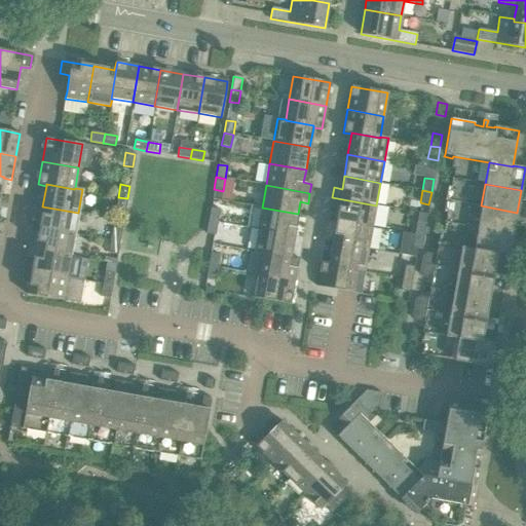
[(125,212),(127,198),(118,197),(116,210),(125,212)]
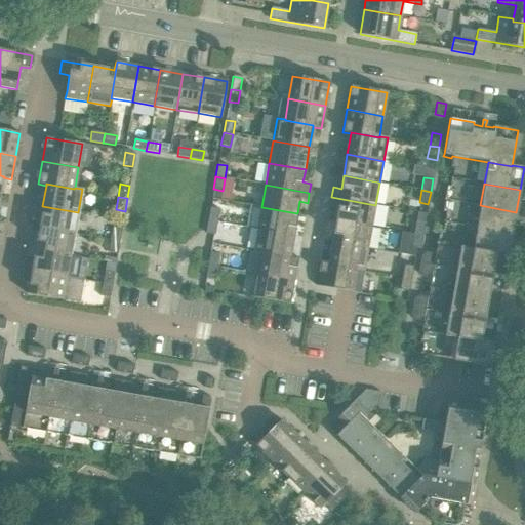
[(371,227),(375,205),(331,197),(329,206),(337,208),(335,220),(371,227)]
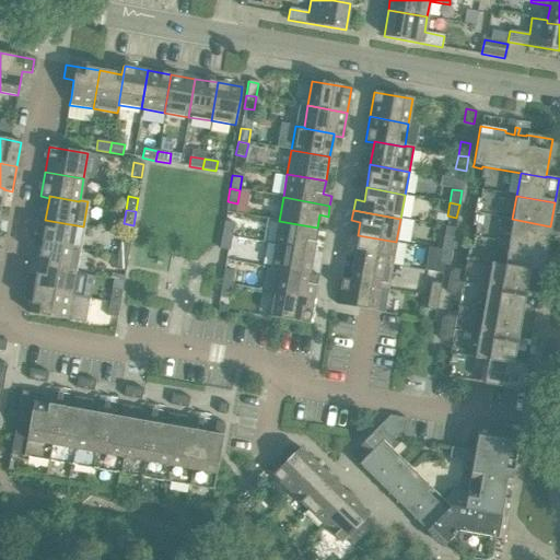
[(547,249),(550,226),(512,219),(508,243),(547,249)]
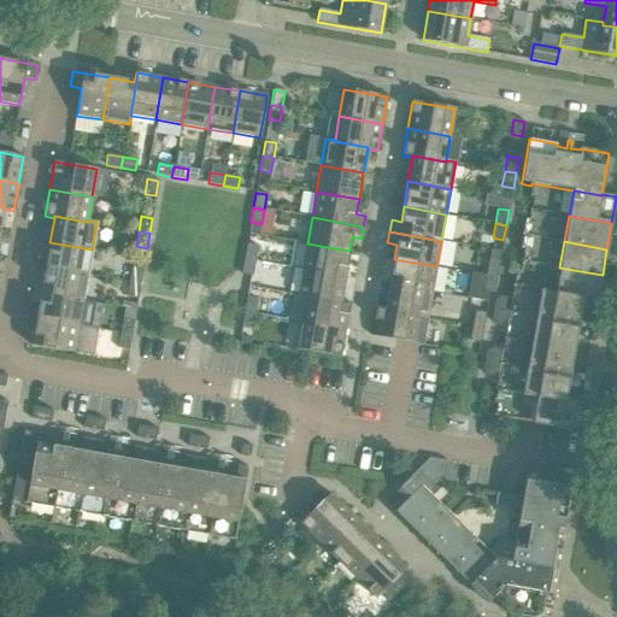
[(88,275),(92,250),(50,242),(45,266),(88,275)]
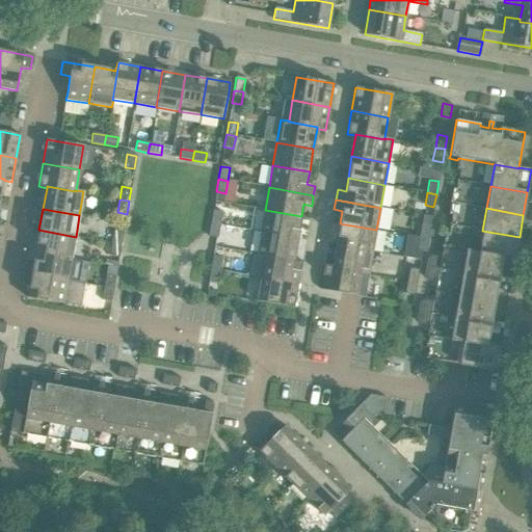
[(297,239),(301,216),(265,210),(261,232),(297,239)]
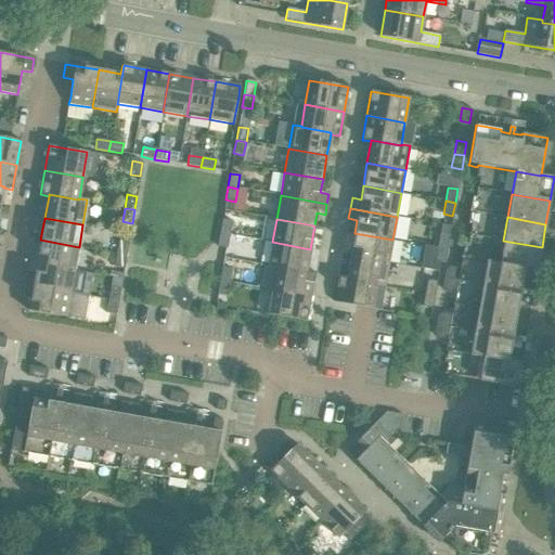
[(229,235),(232,221),(222,220),(219,233),(229,235)]
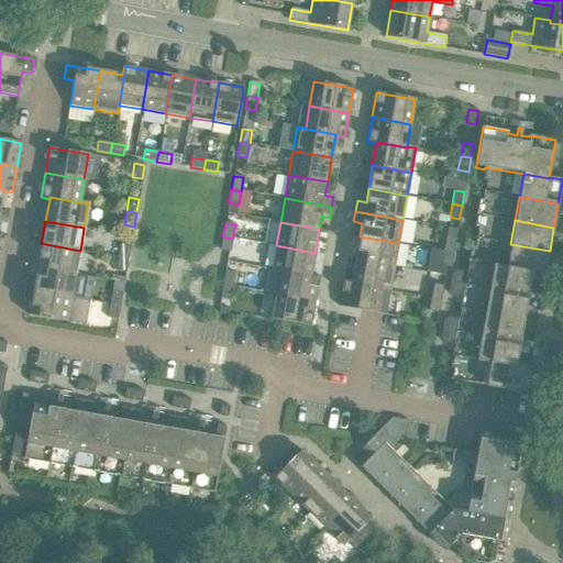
[(230,252),(232,239),(222,236),(220,250),(230,252)]
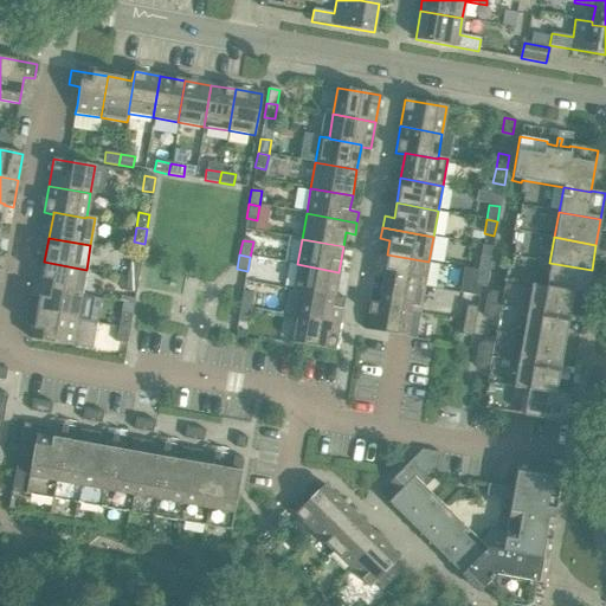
[(424,288),(429,262),(387,255),(382,279),(424,288)]
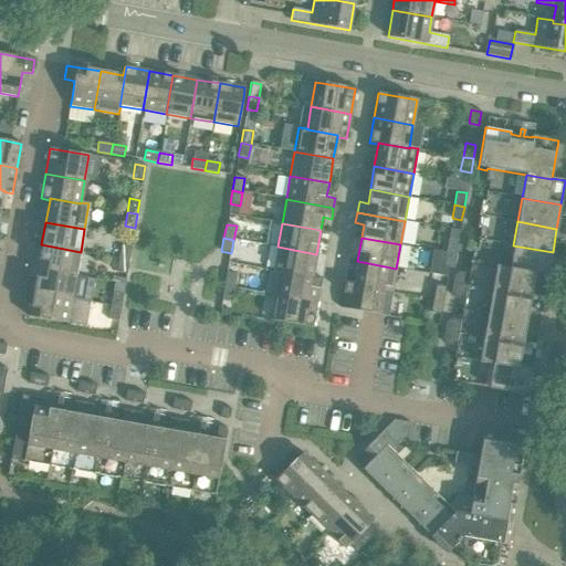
[(456,254),(458,241),(448,239),(446,253),(456,254)]
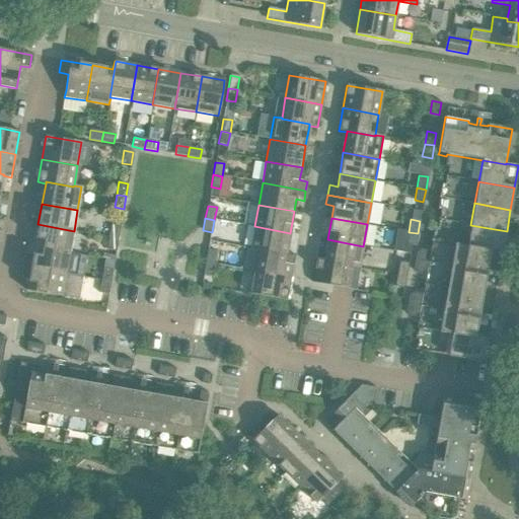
[(70,252),(74,231),(38,224),(35,237),(28,236),(26,245),(70,252)]
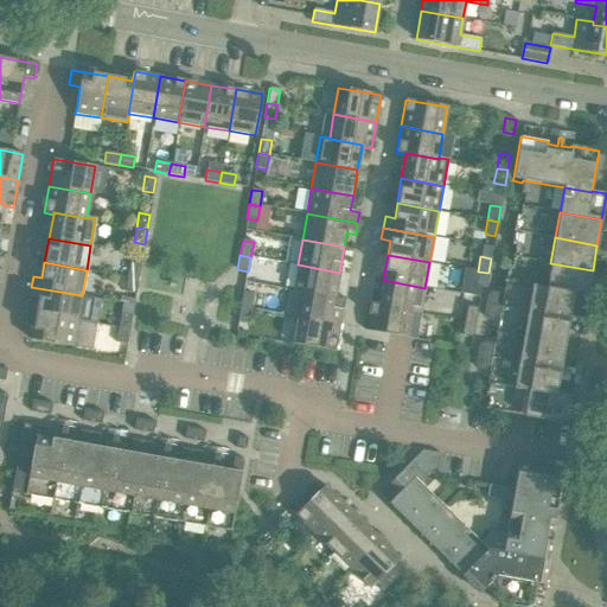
[(138,280),(140,264),(129,263),(127,278),(138,280)]
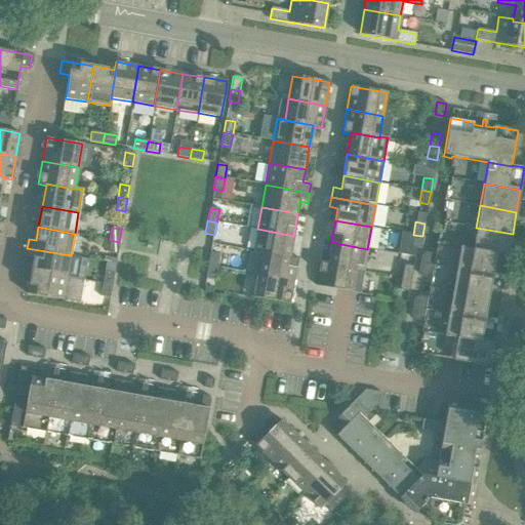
[(509,256),(513,234),(476,228),(472,249),(472,250),(495,254),(509,256)]
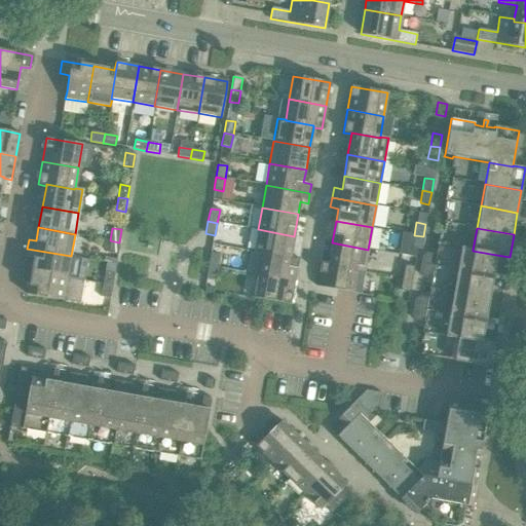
[(290,257),(294,236),(258,229),(254,253),(262,254),(262,253),(290,258),(290,257)]
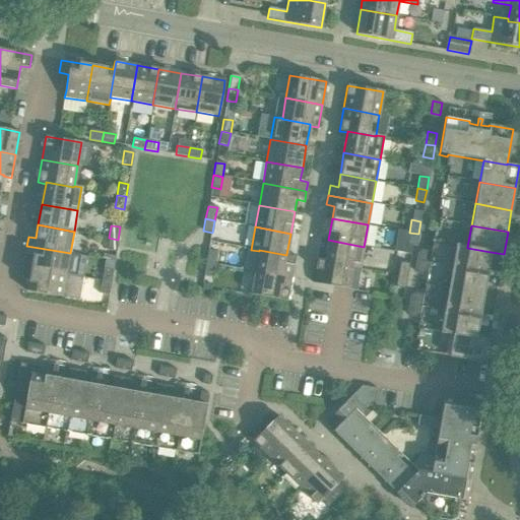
[(416,247),(418,234),(409,233),(407,245),(416,247)]
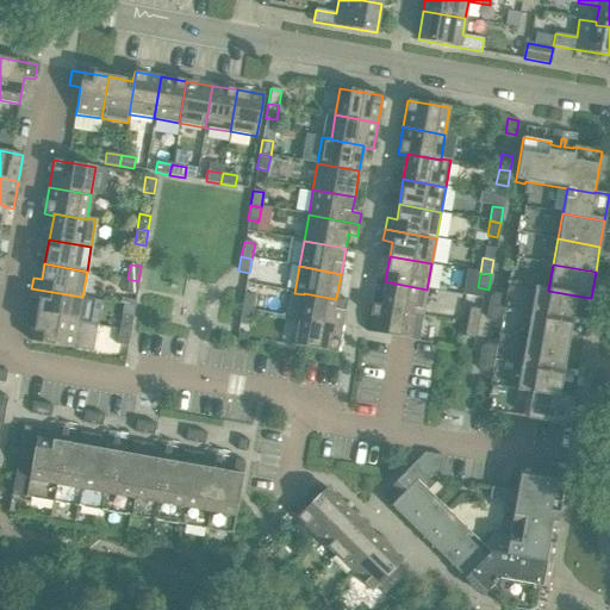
[(136,296),(138,281),(128,279),(125,294),(136,296)]
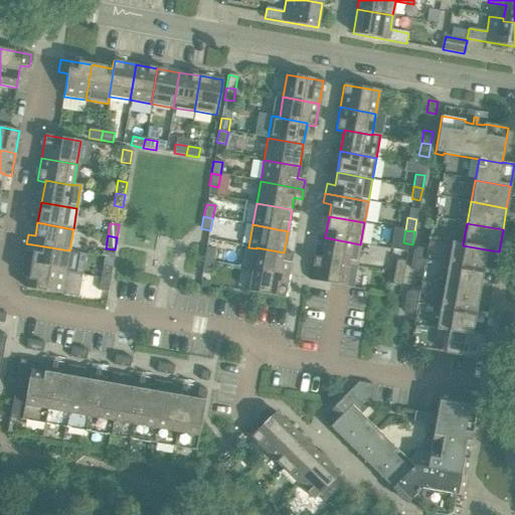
[(356,267),(360,244),(325,237),(321,258),(314,256),(314,258),(349,264),(349,266),(356,267)]
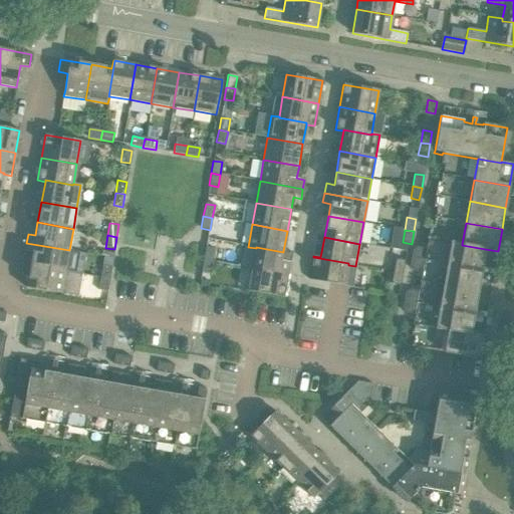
[(482,270),(485,249),(462,245),(462,244),(450,242),(446,264),(482,270)]
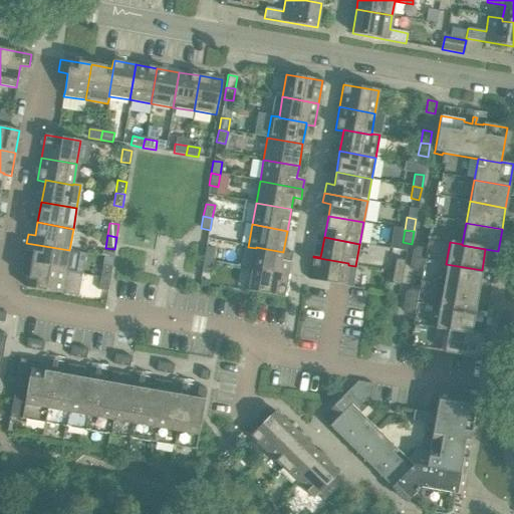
[(65,272),(69,250),(26,243),(24,252),(32,253),(30,265),(65,272)]
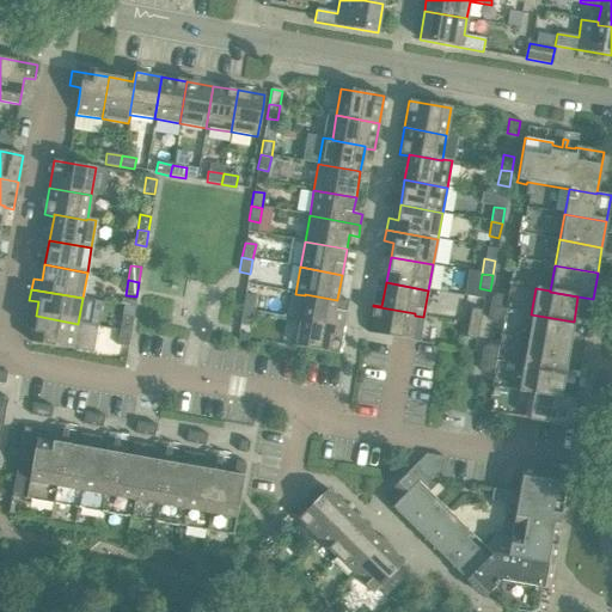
[(254,312),(256,297),(245,294),(243,310),(254,312)]
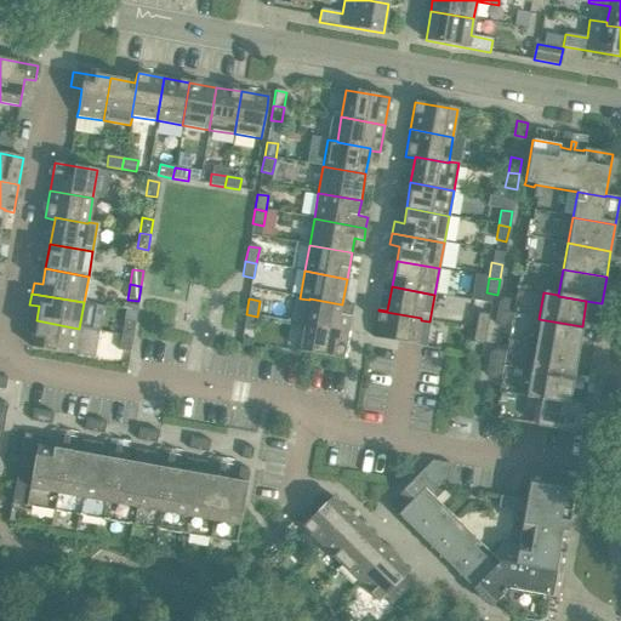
[(347,332),(352,305),(342,303),(342,305),(309,298),(309,300),(305,324),(347,332)]
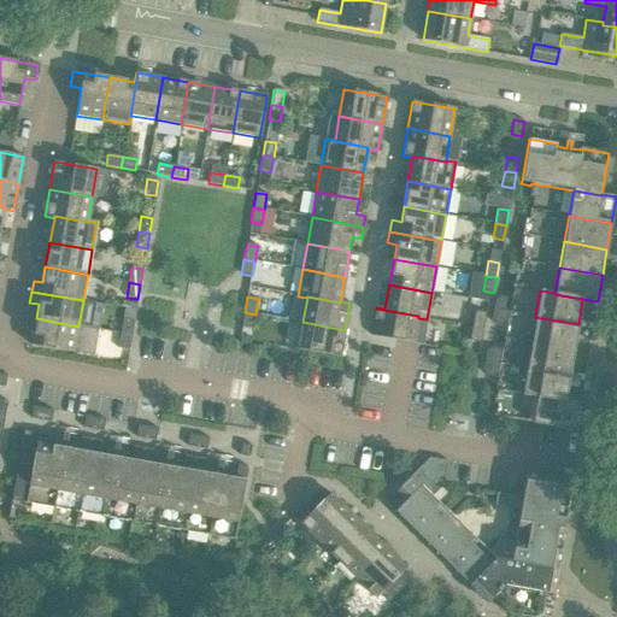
[(509,312),(511,299),(500,297),(495,301),(493,310),(509,312)]
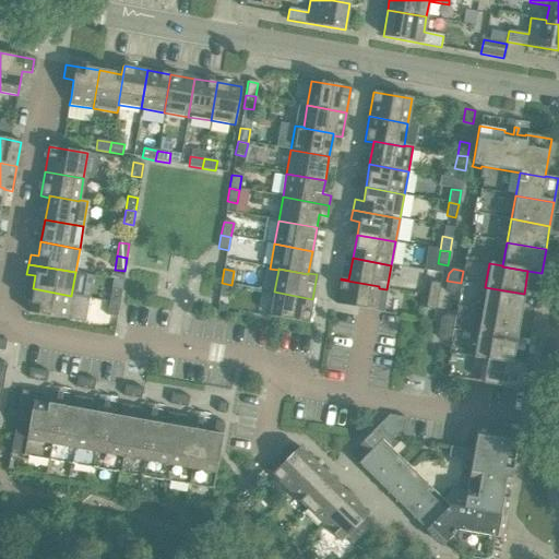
[(375,311),(379,288),(379,286),(341,280),(336,305),(375,311)]
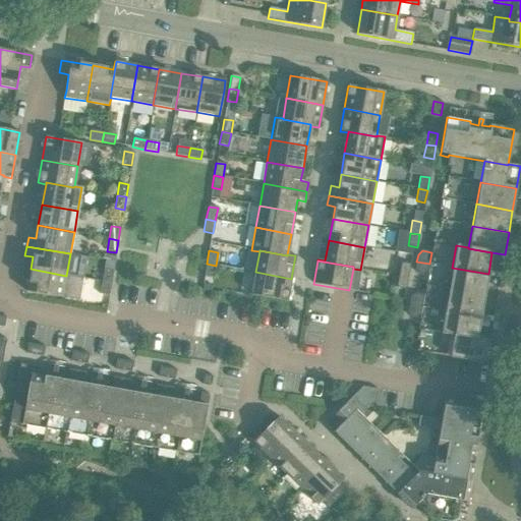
[(427,276),(429,264),(416,262),(415,271),(418,275),(427,276)]
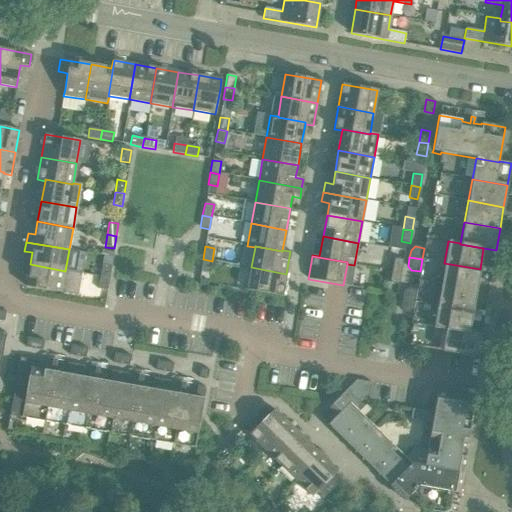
[(400,272),(403,260),(394,258),(391,271),(400,272)]
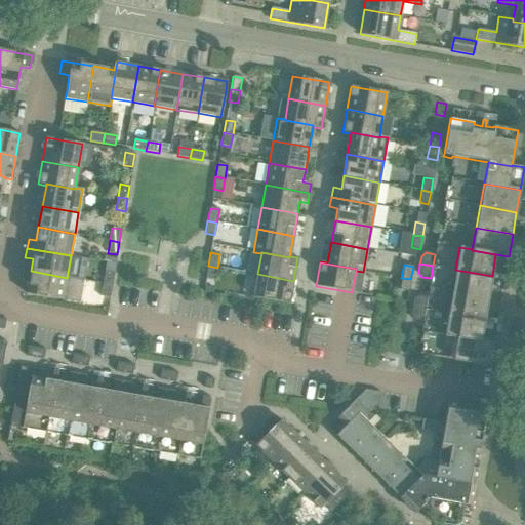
[(214,280),(217,268),(208,266),(205,278),(214,280)]
